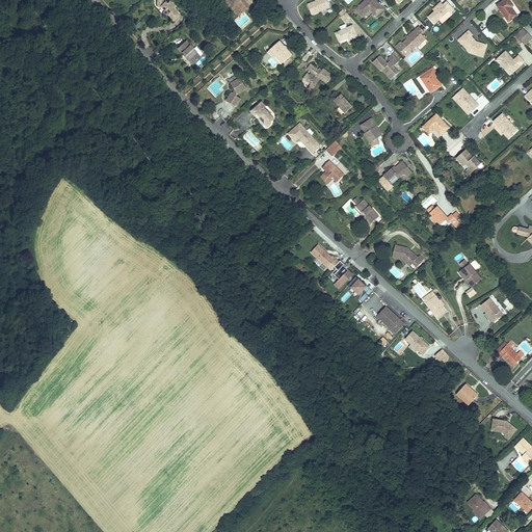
[(153,0),(153,4),(156,4),(159,7),(159,9),(162,12),(164,12),(169,20),(177,14),(176,12),(177,11),(170,4),(171,3),(167,0),(164,0),(163,1),(161,0),(153,0)]
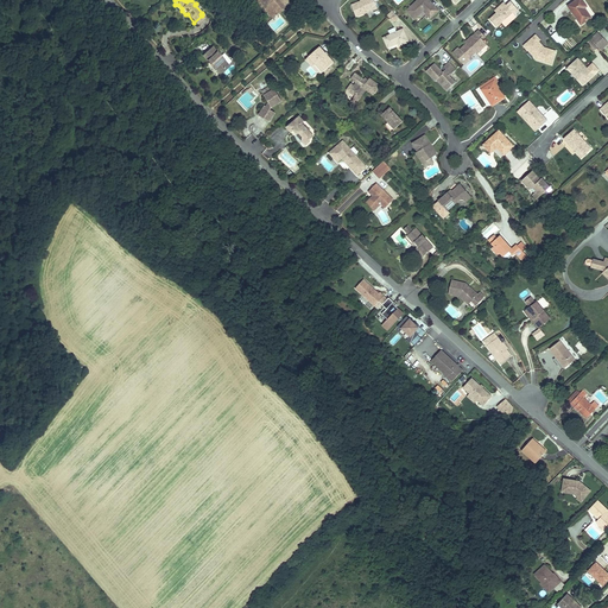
[(263,0),(260,2),(270,14),(283,4),(279,0),(263,0)]
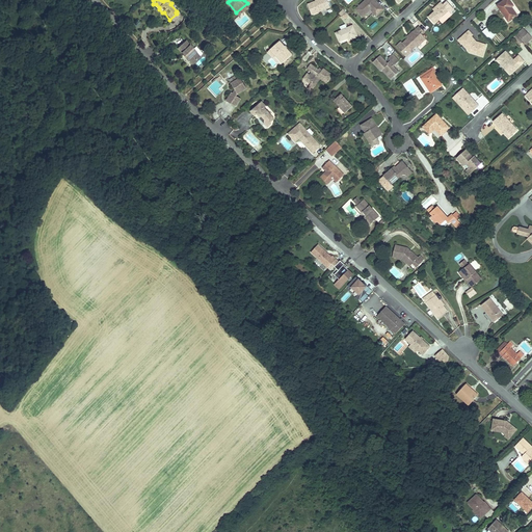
[(309,0),(307,1),(311,11),(329,3),(327,0),(309,0)]
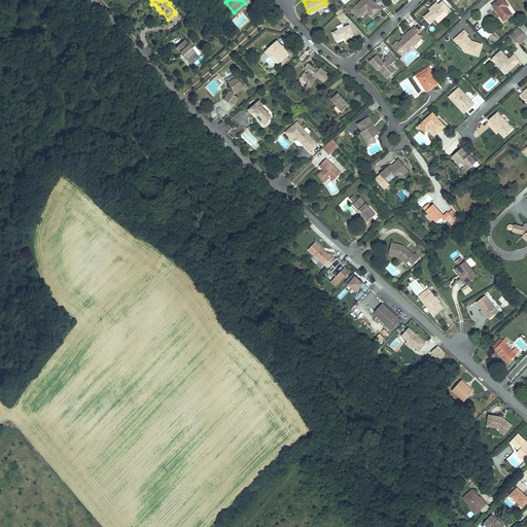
[(374,0),(356,0),(351,5),(357,12),(364,6),(372,13),(380,5),(374,0)]
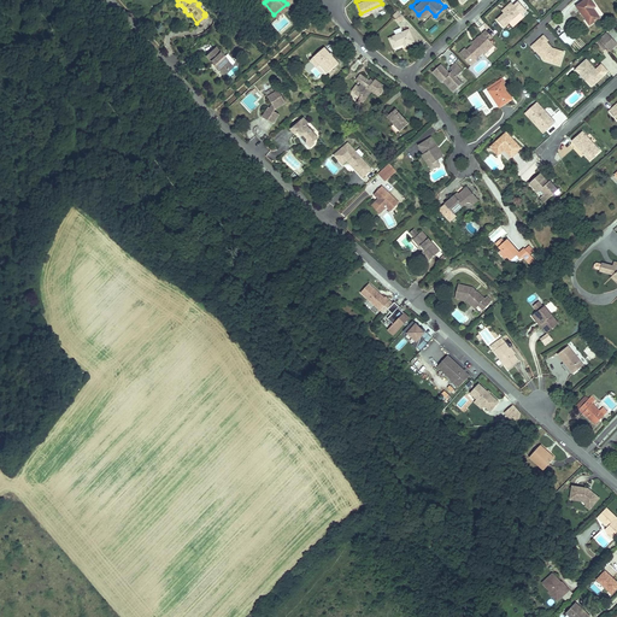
[(511,0),(510,0),(505,0),(503,3),(503,4),(506,7),(503,10),(495,16),(503,24),(507,19),(510,21),(521,11),(519,9),(523,5),(519,0),(511,0)]
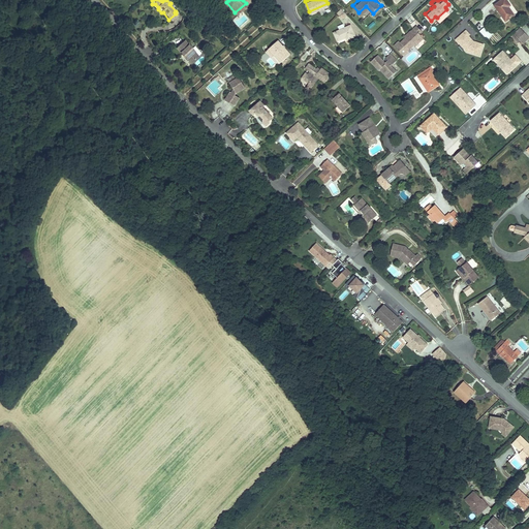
[(505,0),(500,0),(494,5),(505,22),(514,16),(508,8),(510,7),(505,0)]
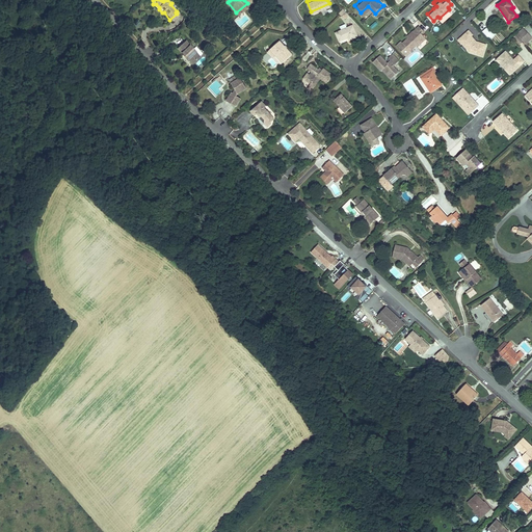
[(342,25),(335,29),(338,38),(347,34),(348,36),(357,33),(353,21),(347,23),(346,20),(341,22),(342,25)]
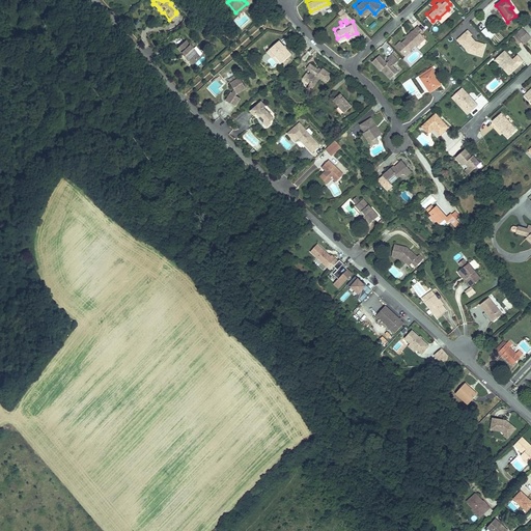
[(409,49),(408,48),(418,38),(420,40),(425,36),(421,31),(423,29),(417,22),(413,26),(414,28),(407,34),(406,33),(399,38),(398,36),(393,40),(403,53),(409,49)]
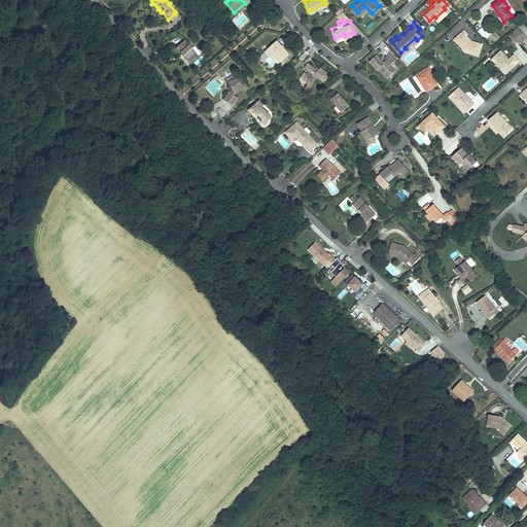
[(401,32),(403,34),(411,28),(409,26),(401,32)]
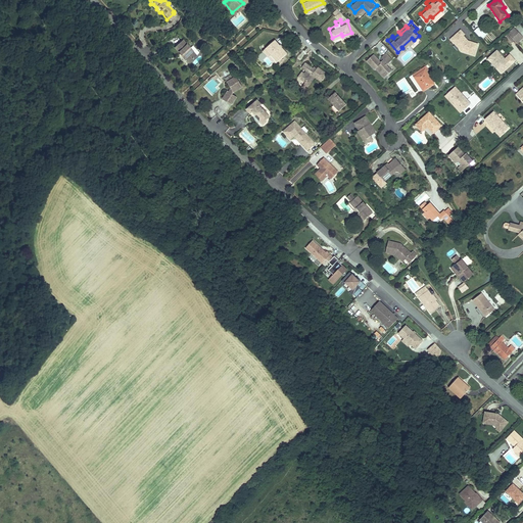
[(479,26),(474,31),(481,39),(486,34),(479,26)]
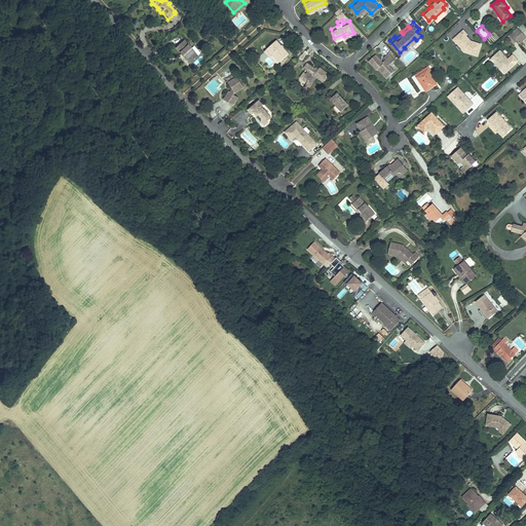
[(525,37),(525,36),(519,29),(512,35),(520,43),(525,37)]
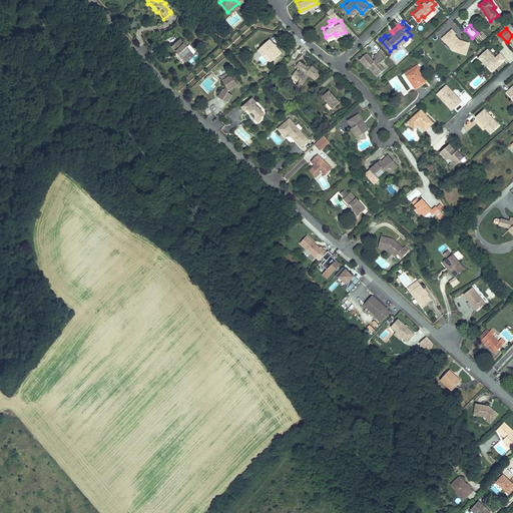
[(450,41),(454,46),(453,50),(466,54),(469,43),(459,40),(455,35),(456,34),(452,30),(442,39),(447,44),(450,41)]
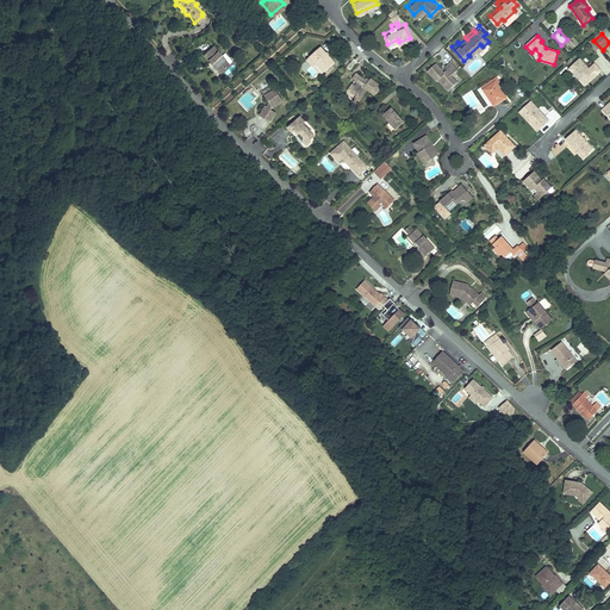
[(591,39),(587,43),(595,51),(598,48),(591,39)]
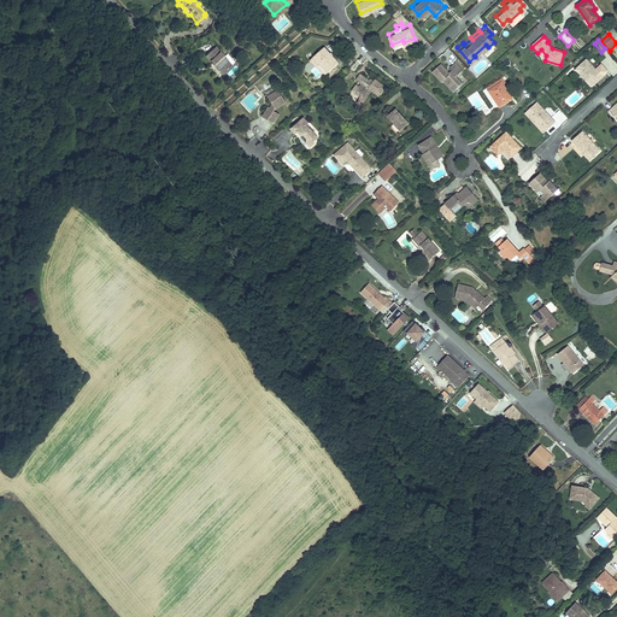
[(229,63),(213,45),(204,53),(210,59),(212,58),(216,63),(215,64),(221,71),(229,63)]
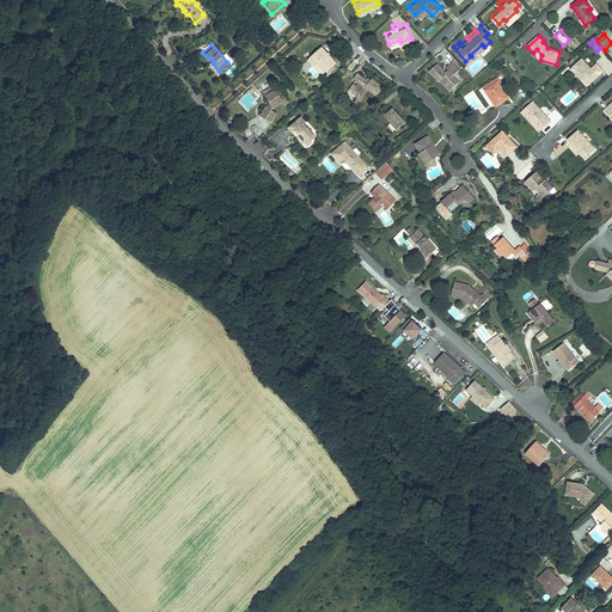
[(320,47),(310,56),(316,65),(323,72),(334,63),(320,47)]
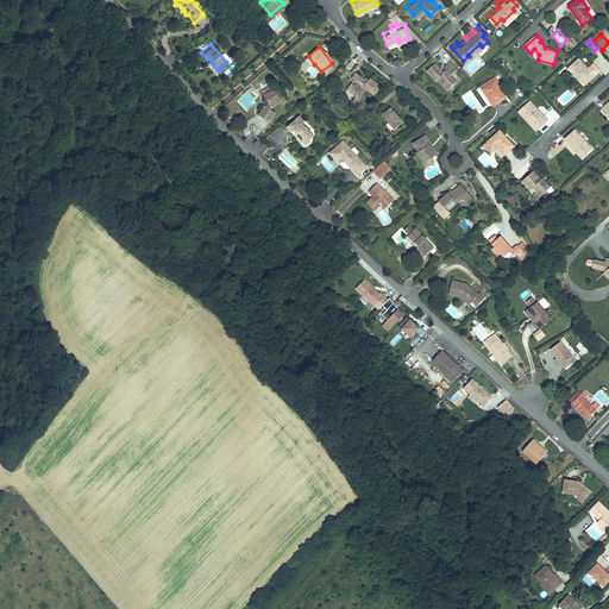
[(314,64),(308,56),(303,60),(311,67),(314,64)]
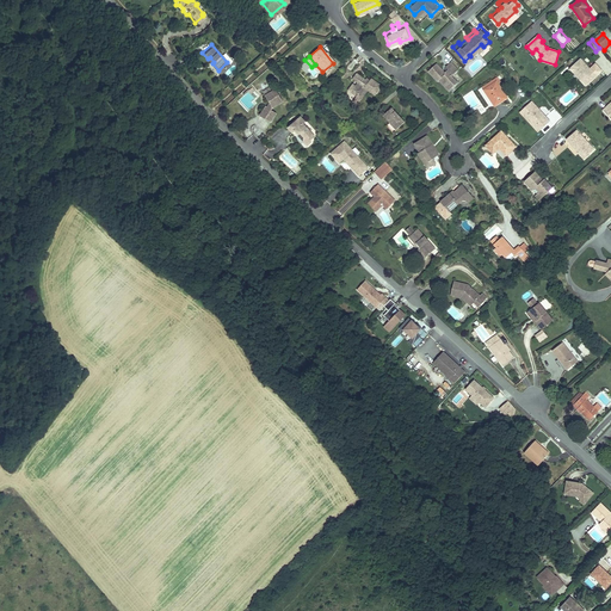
[(426,69),(436,80),(438,79),(443,85),(450,80),(454,84),(458,80),(452,72),(458,67),(451,59),(445,63),(448,66),(444,68),(437,60),(426,69)]
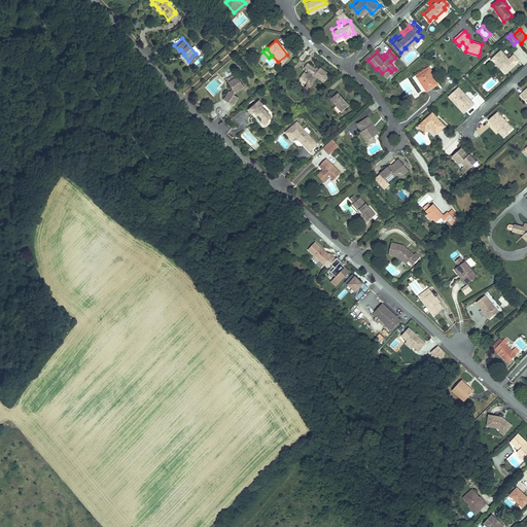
[(500,69),(504,74),(519,61),(514,55),(508,60),(507,61),(505,60),(507,58),(500,50),(491,60),(494,62),(498,62),(502,68),(500,69)]
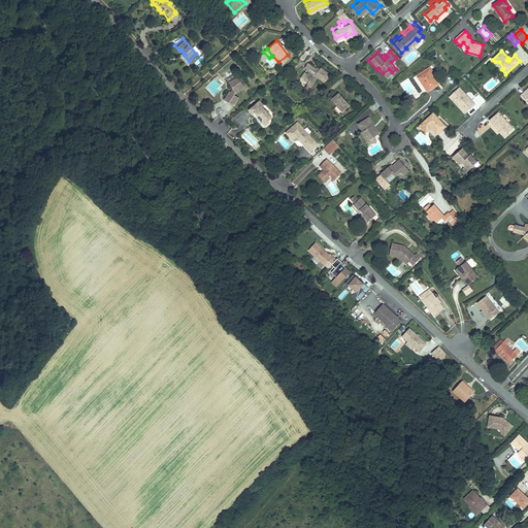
[(303,72),(299,78),(306,85),(309,80),(312,84),(317,79),(322,84),(328,75),(320,68),(317,71),(306,63),(302,67),(307,71),(305,74),(303,72)]
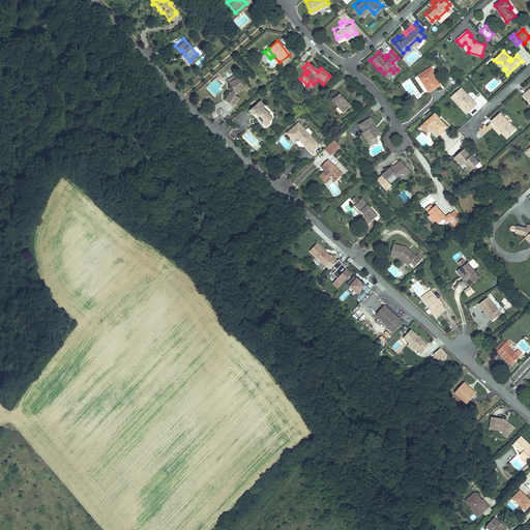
[(390,69),(384,74),(388,78),(393,72),(390,69)]
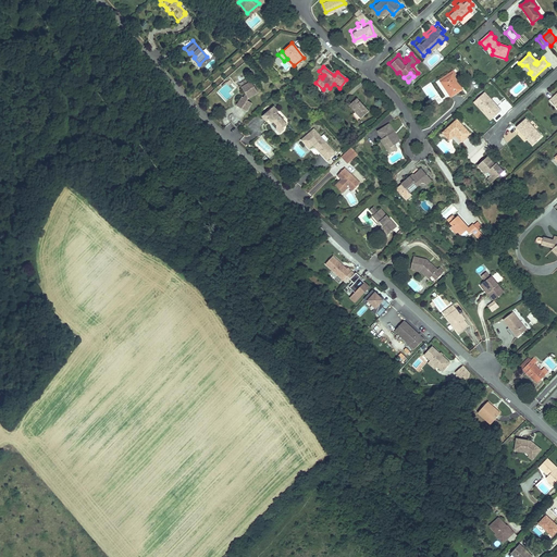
[(452,77),(453,79),(455,77),(453,73),(438,82),(440,85),(452,77)]
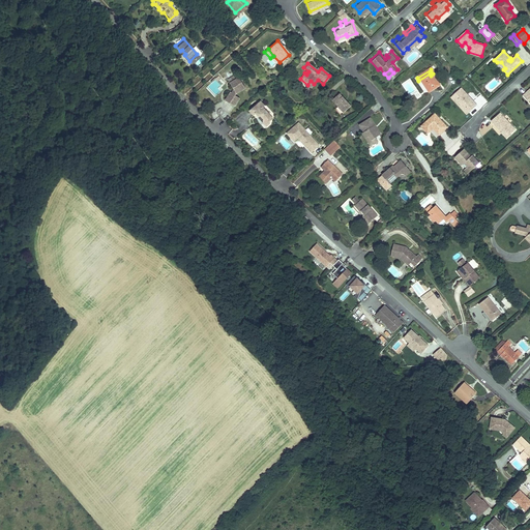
[(430,74),(418,81),(427,94),(438,88),(431,76),(430,74)]
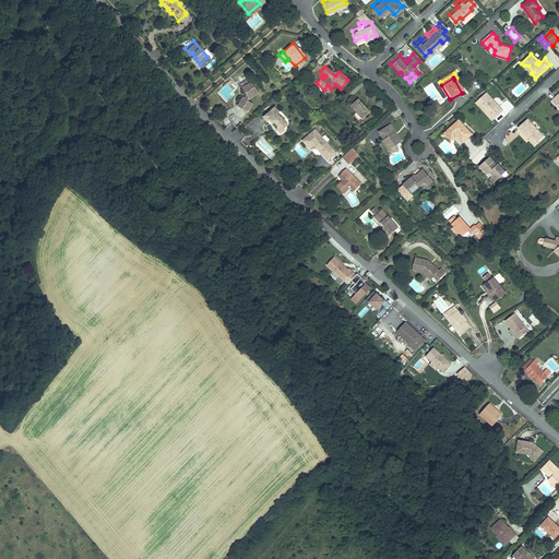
[(240,96),(236,105),(246,110),(251,103),(246,99),(247,97),(257,92),(250,82),(241,86),(245,93),(242,96),(240,96)]
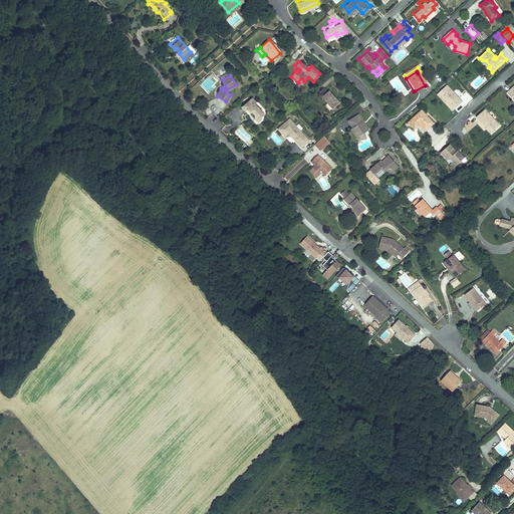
[(447,85),(438,94),(442,98),(443,97),(447,101),(448,101),(456,108),(463,102),(447,85)]
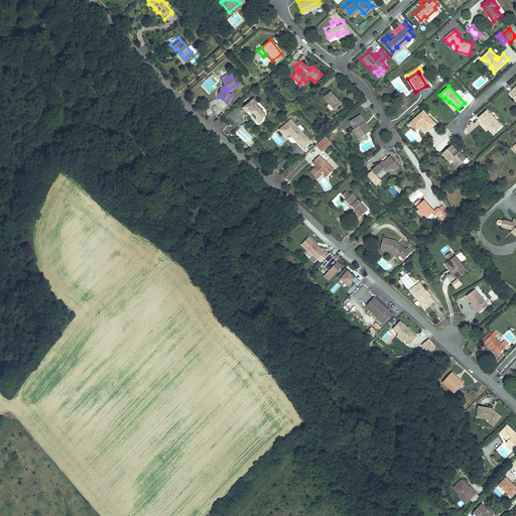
[(325,108),(330,114),(341,104),(330,92),(321,99),(327,106),(325,108)]
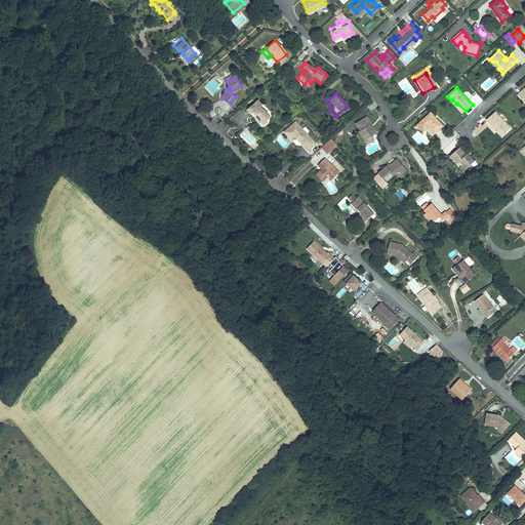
[(255,99),(245,109),(248,113),(250,111),(252,113),(253,112),(257,117),(255,119),(260,124),(264,121),(265,113),(257,106),(258,104),(255,99)]
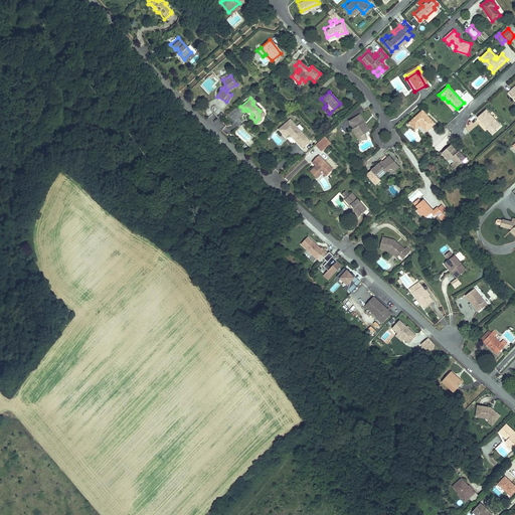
[(457,109),(449,102),(448,102),(447,104),(454,111),(457,109)]
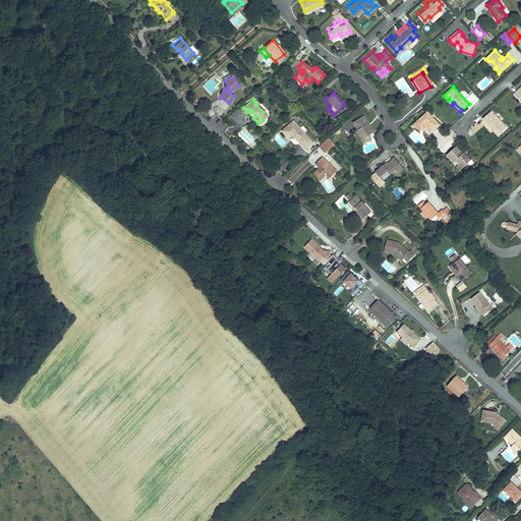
[(490,112),(481,120),(498,137),(506,129),(490,112)]
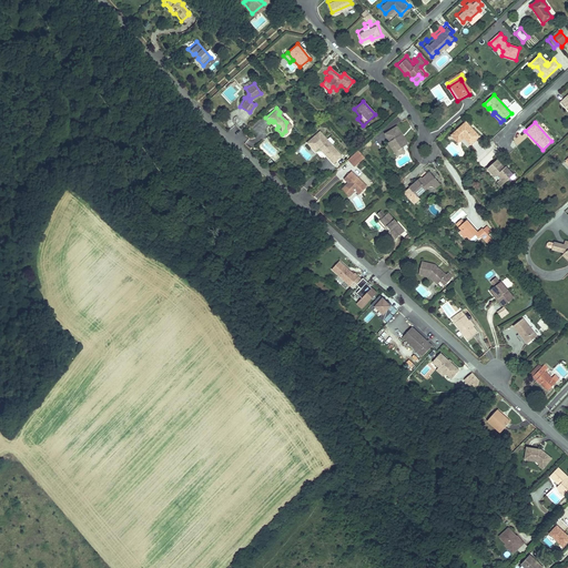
[(466,124),(454,134),(452,137),(458,144),(459,140),(464,139),(470,146),(479,139),(466,124)]
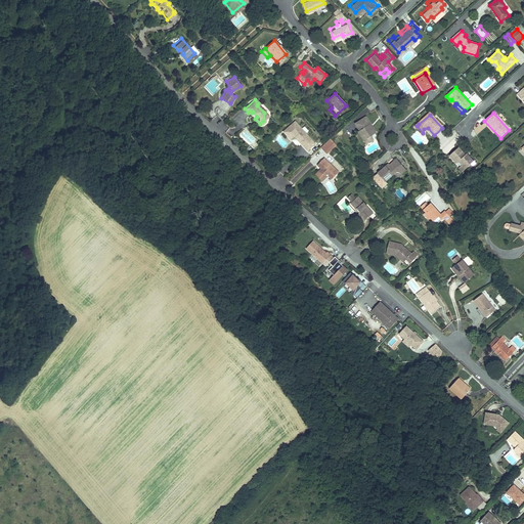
[(375,134),(364,119),(353,125),(357,132),(356,133),(359,138),(362,137),(364,140),(368,138),(375,134)]
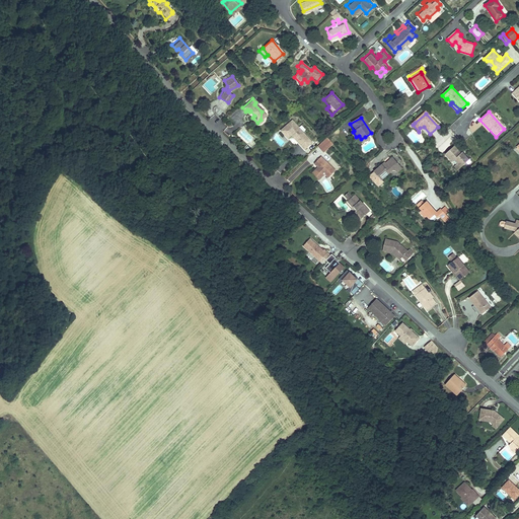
[(310,142),(291,121),(280,130),(287,138),(290,135),(303,149),(310,142)]
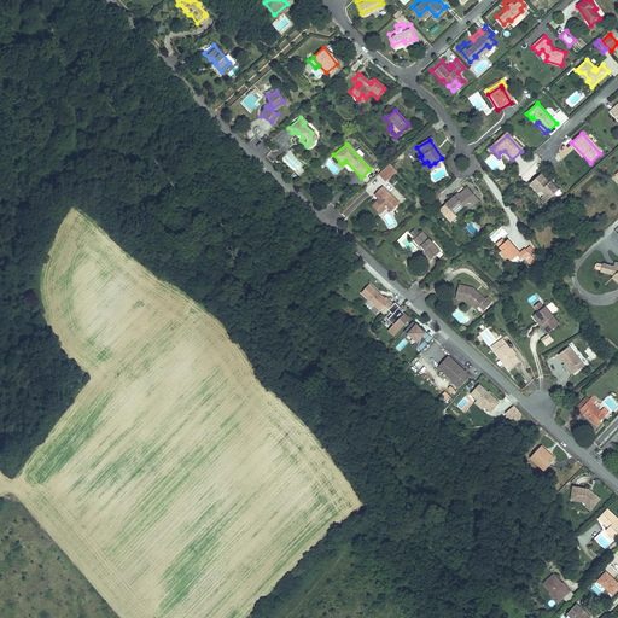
[(427,162),(424,163),(430,173),(438,168),(435,163),(430,165),(427,162)]
